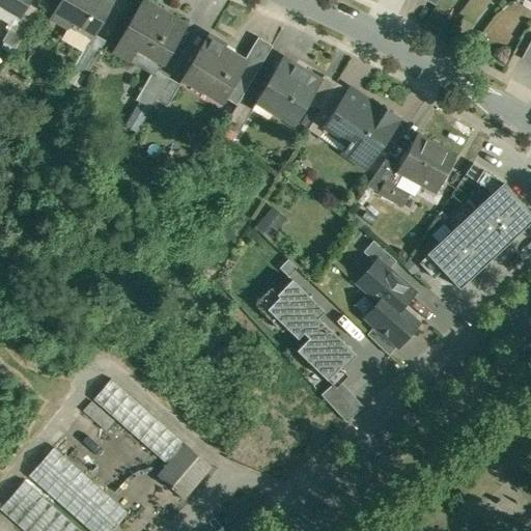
[(0,0),(0,4),(16,14),(18,9),(23,12),(27,6),(28,3),(30,0),(0,0)]
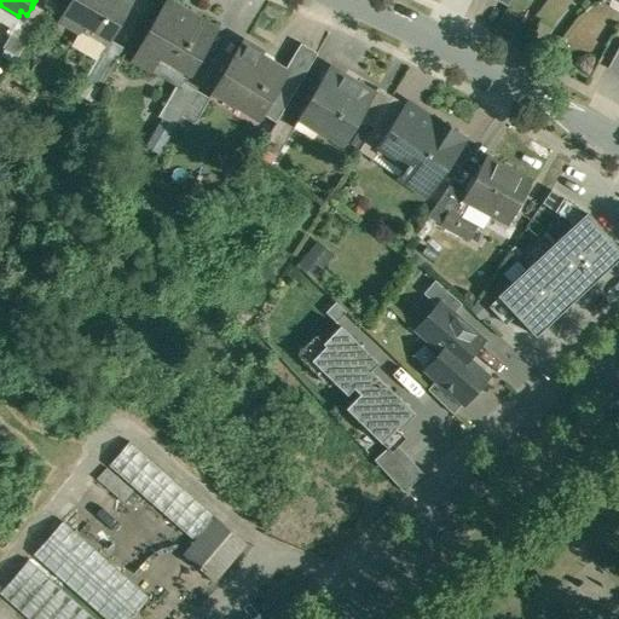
[(133,1),(131,0),(70,0),(59,19),(80,30),(84,24),(109,39),(110,39),(121,21),(120,19),(129,1),(132,3),(133,1)]
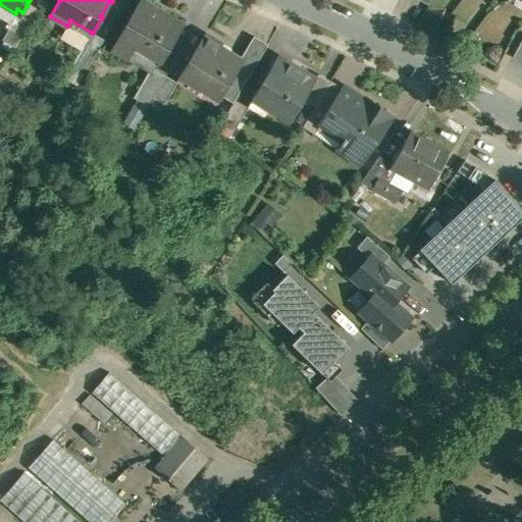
[(139,2),(113,48),(128,57),(136,46),(162,60),(183,24),(159,11),(158,13),(139,2)]
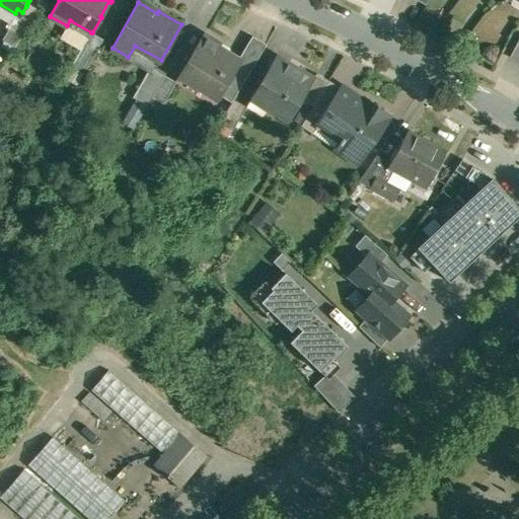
[(38,9),(27,3),(26,6),(22,12),(17,9),(15,13),(12,17),(12,16),(6,26),(22,36),(38,9)]
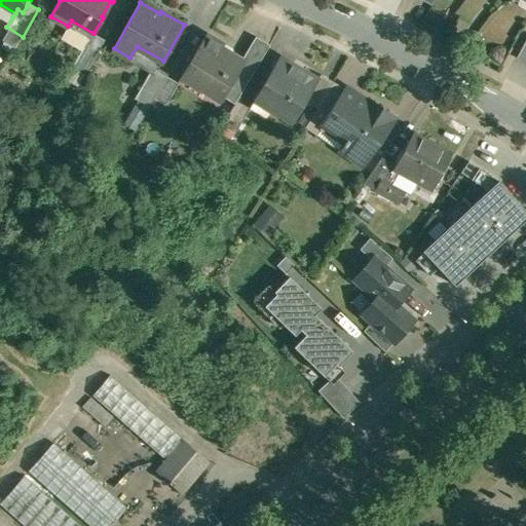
[(92,33),(73,68),(85,74),(105,39),(94,33),(92,33)]
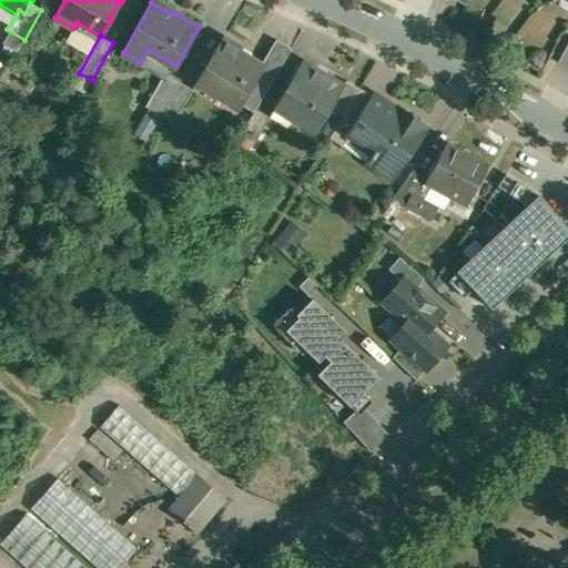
[(223,37),(196,82),(199,83),(201,79),(241,103),(237,108),(239,109),(242,103),(264,66),(262,64),(241,52),(243,49),(223,37)]
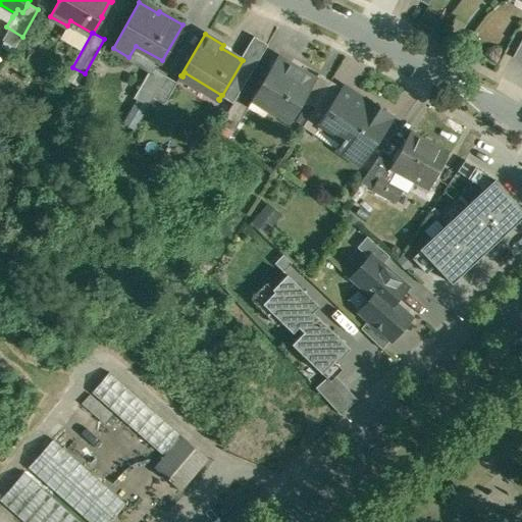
[(243,60),(222,95),(233,102),(236,99),(268,44),(255,36),(241,59),(243,60)]
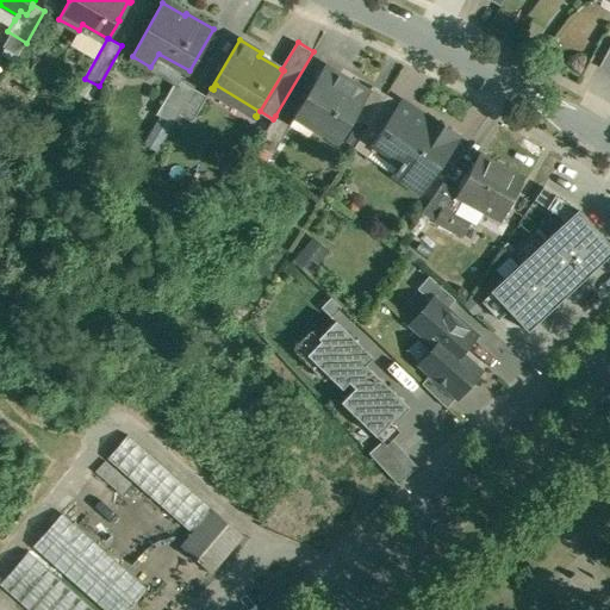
[(609,44),(599,66),(609,72),(609,44)]
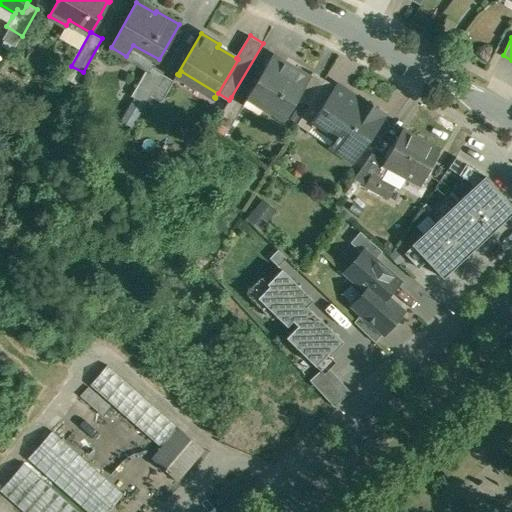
[(309,77),(271,55),(248,96),(285,118),(297,98),(310,78),(309,77)]
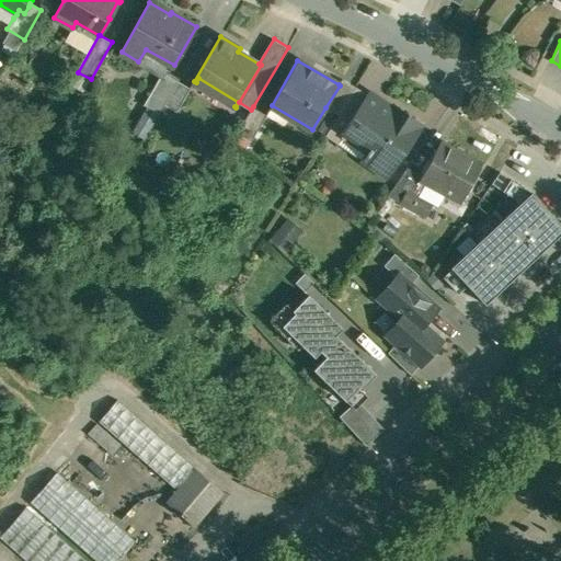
[(163,71),(144,104),(159,113),(164,104),(179,80),(163,71)]
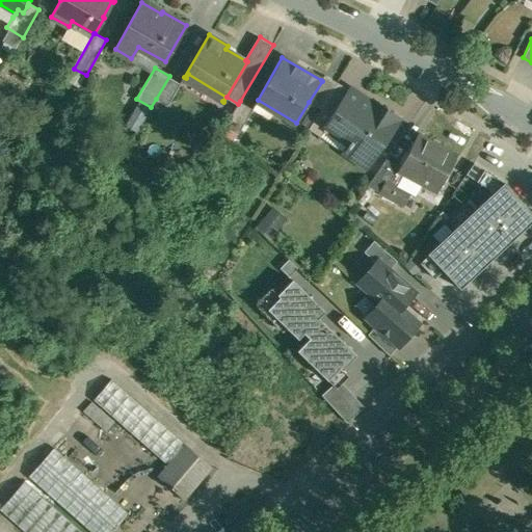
[(338,82),(324,75),(321,80),(322,81),(309,102),(320,109),(336,84),(338,82)]
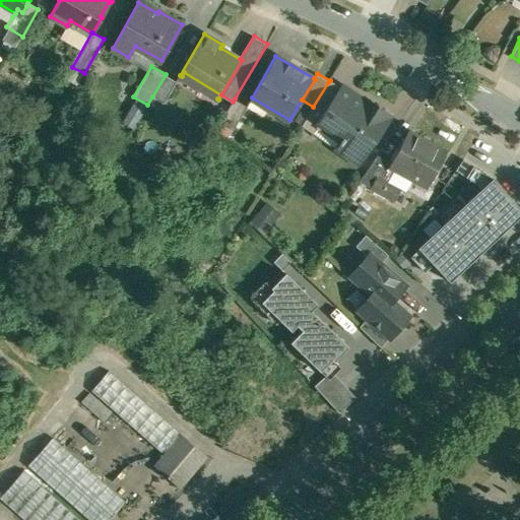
[(177,81),(166,74),(152,96),(164,104),(177,81)]
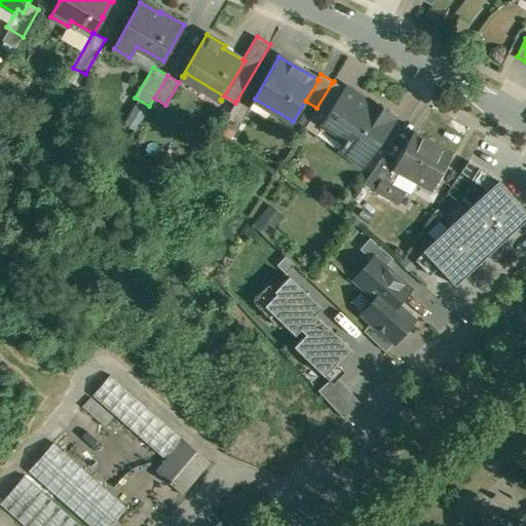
[(316,108),(305,127),(316,135),(324,124),(345,91),(332,83),(316,108)]
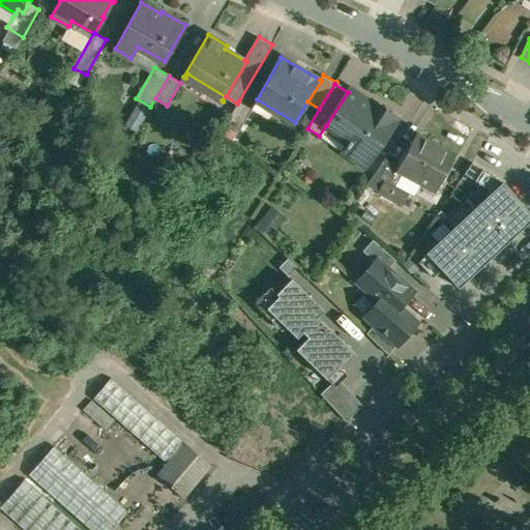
[(380,111),(350,90),(348,92),(326,125),(349,141),(343,150),(347,153),(348,152),(366,165),(399,117),(383,107),(380,111)]
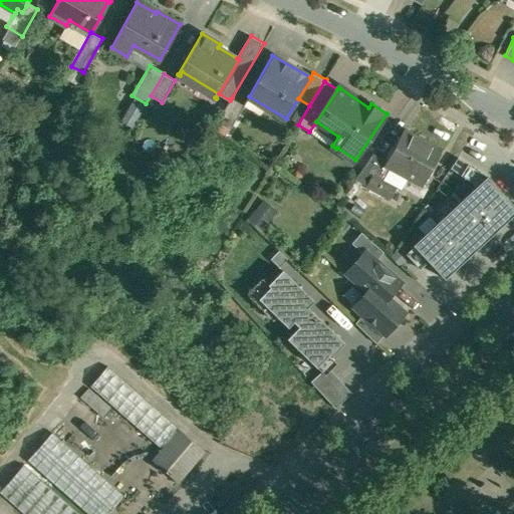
[(230,100),(217,121),(230,130),(244,105),(232,97),(230,100)]
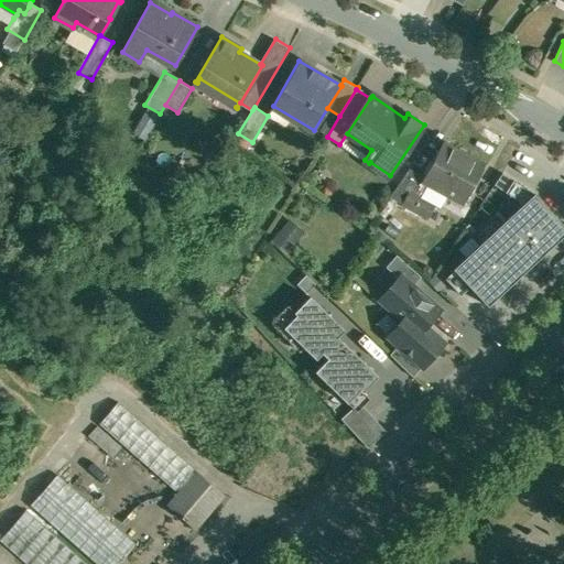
[(485,165),(443,143),(425,176),(423,180),(425,181),(465,202),(485,165)]
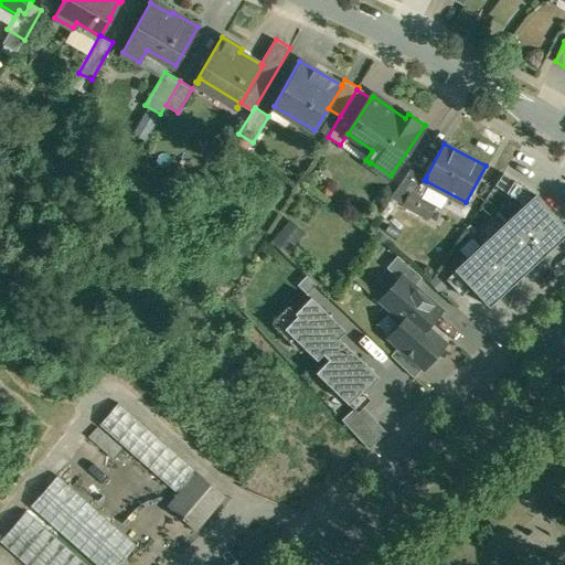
[(411,169),(391,198),(404,204),(411,191),(418,194),(426,181),(424,180),(426,177),(411,169)]
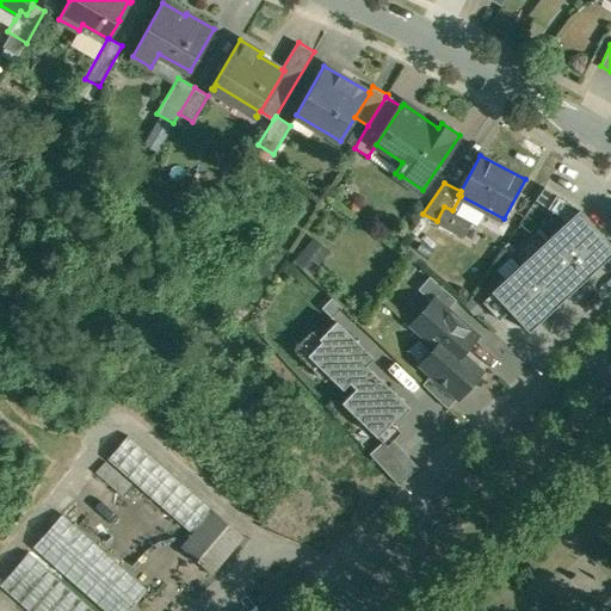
[(516,338),(610,253),(610,245),(596,228),(569,214),(559,201),(536,189),(516,223),(531,240),(510,259),(507,263),(475,291),(516,338)]
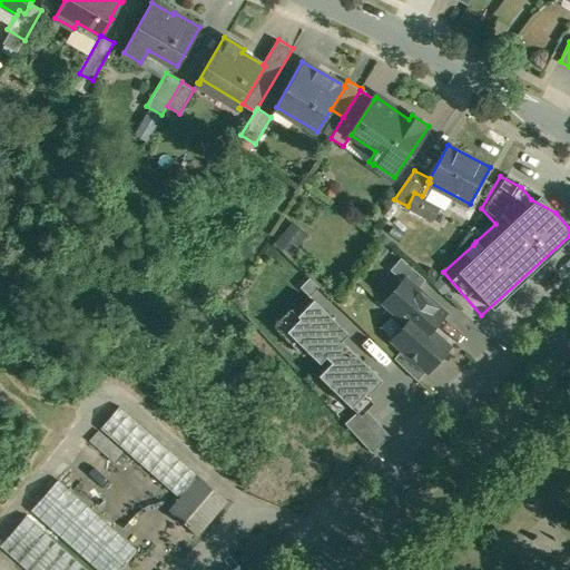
[(422,196),(414,193),(408,206),(433,219),(440,206),(422,196)]
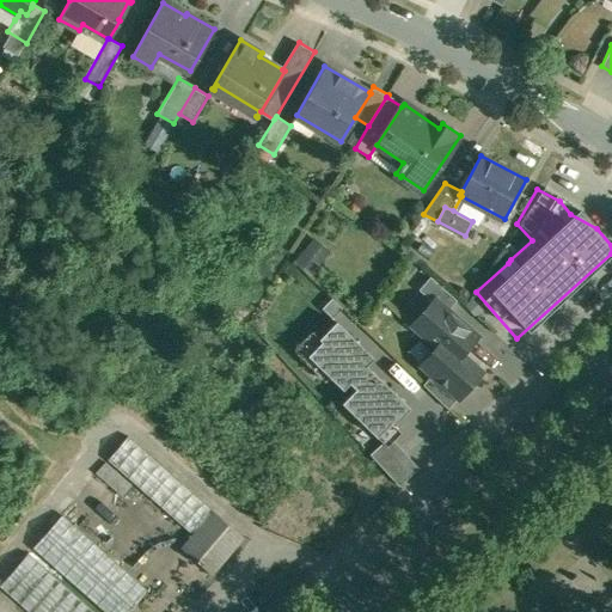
[(457,300),(430,276),(420,289),(433,301),(435,299),(448,311),(457,300)]
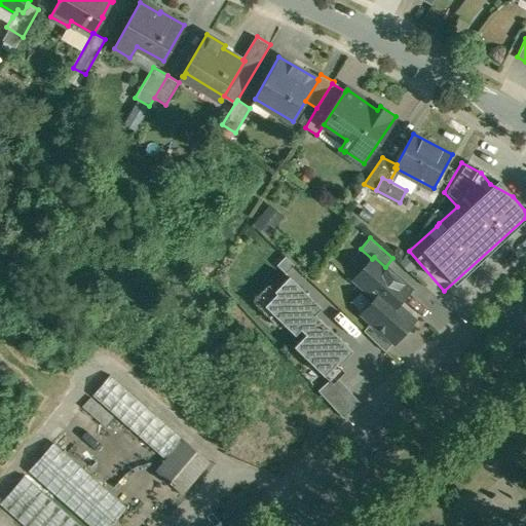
[(385,267),(374,257),(372,259),(355,278),(377,297),(363,313),(372,322),(395,341),(396,341),(414,320),(397,304),(410,289),(385,267)]
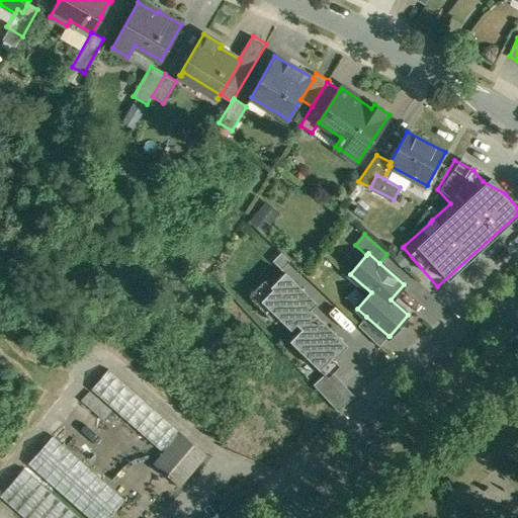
[(263,280),(248,296),(275,324),(279,320),(290,331),(295,325),(300,329),(288,342),(324,375),(329,370),(332,373),(339,366),(333,360),(347,346),(311,311),(317,305),(284,272),(270,287),(263,280)]
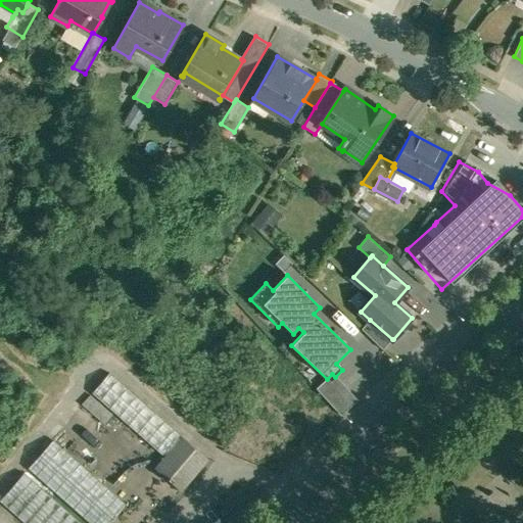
[(392,339),(370,320),(363,329),(384,349),(392,339)]
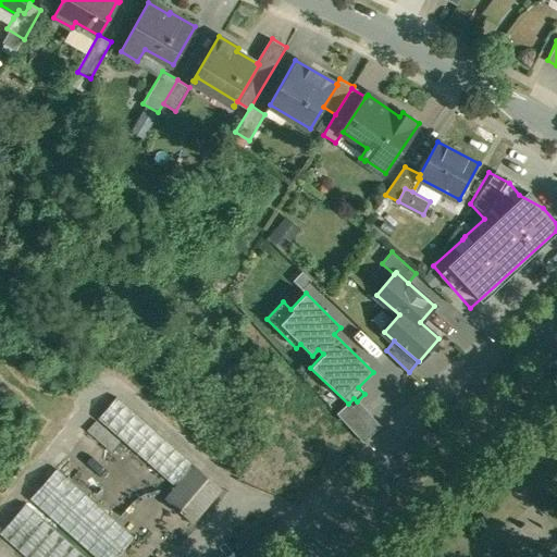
[(194,467),(116,397),(98,419),(176,489),(194,467)]
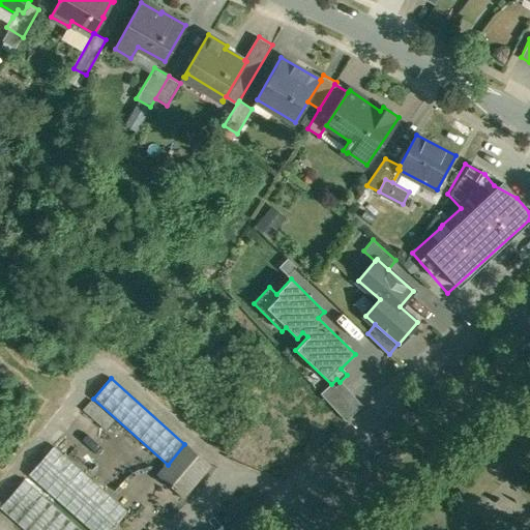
[(331,384),(320,394),(346,421),(362,406),(340,382),(336,379),(331,384)]
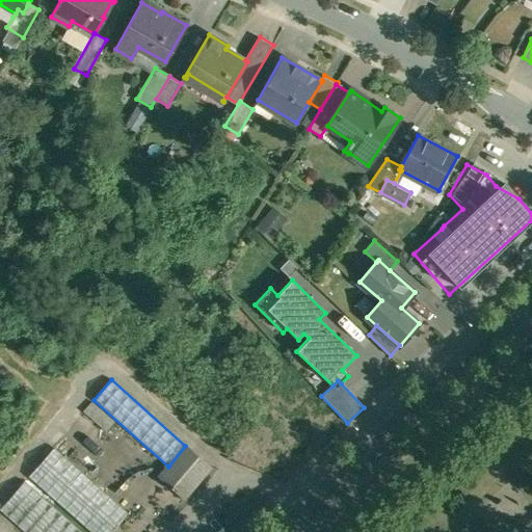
[(114,423),(91,402),(83,413),(106,432),(114,423)]
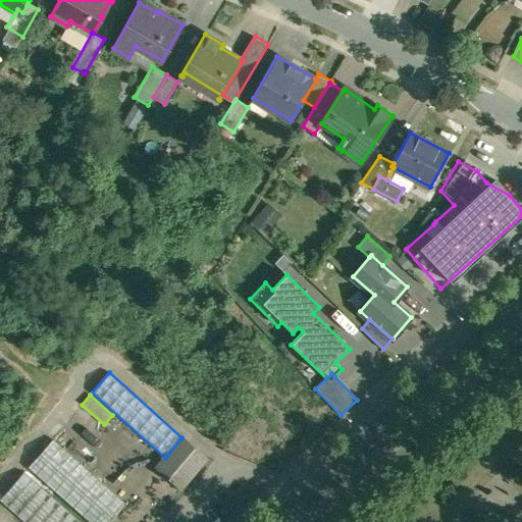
[(165,458),(155,469),(180,490),(207,459),(181,437),(165,458)]
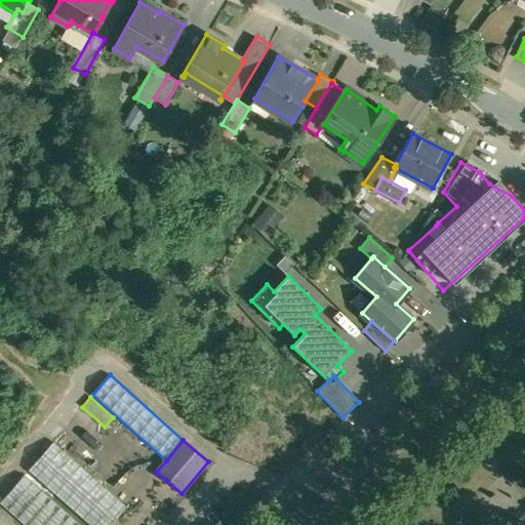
[(111,524),(127,507),(53,442),(29,470),(91,524),(111,524)]
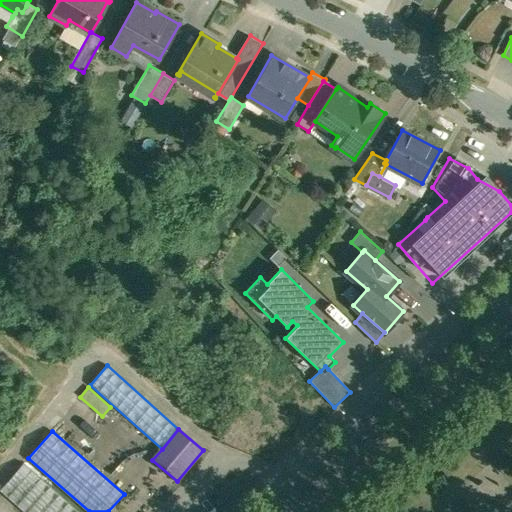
[(79,511),(24,463),(0,490),(24,511),(79,511)]
